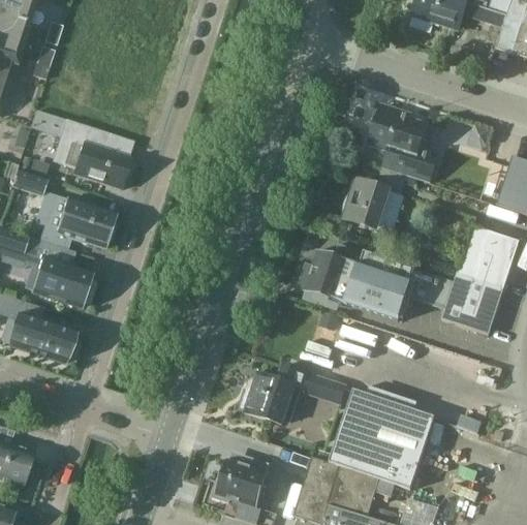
[(0,16),(27,25),(28,24),(26,23),(34,0),(0,0),(0,16)]
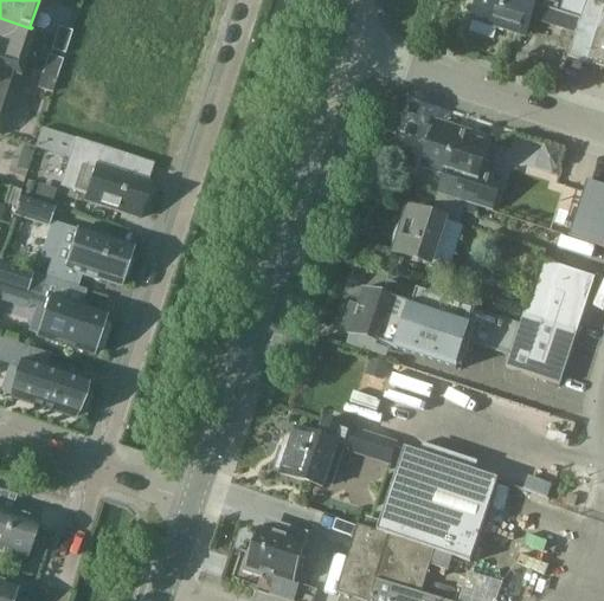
[(529,15),(574,31),(584,0),(474,0),(470,14),(524,32),(529,15)]
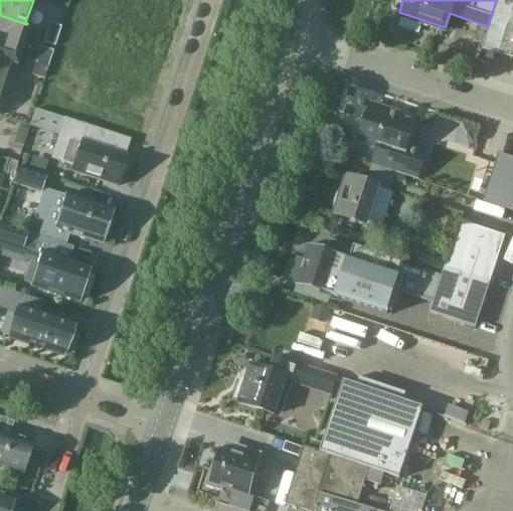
[(496,0),(488,26),(482,46),(512,55),(512,0),(496,0)]
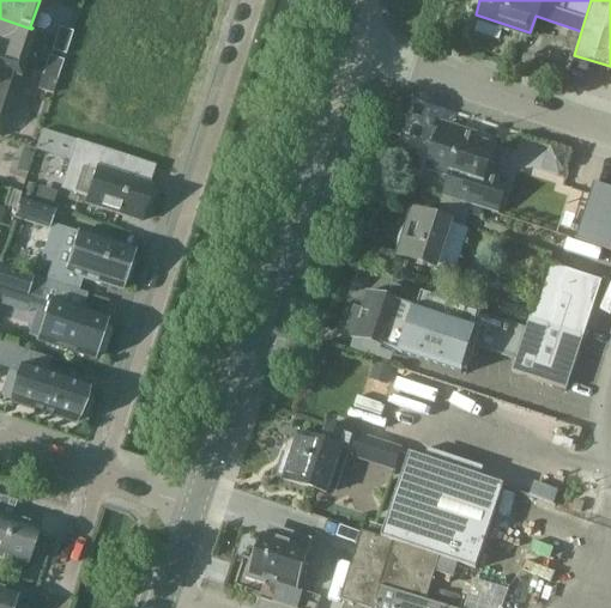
[(0,70),(14,74),(16,76),(31,29),(0,18),(0,70)]
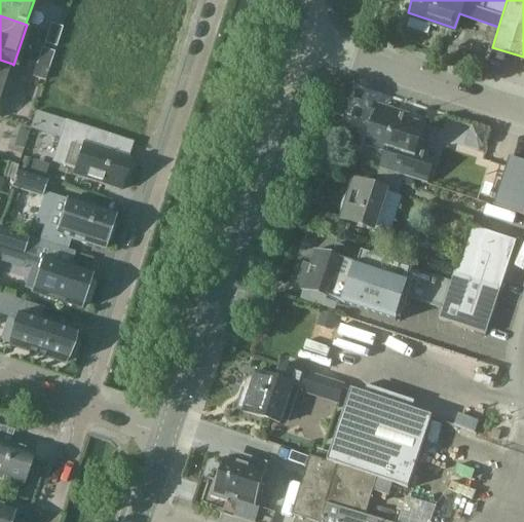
[(48,21),(45,31),(58,35),(61,25),(48,21)]
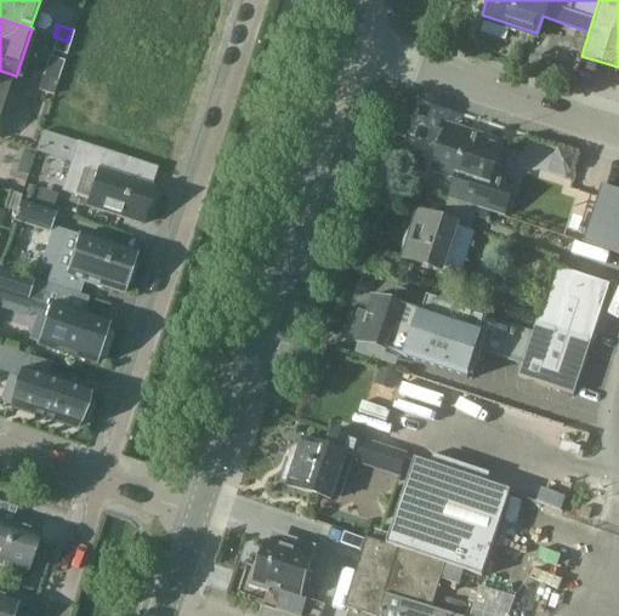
[(54,36),(50,49),(64,52),(68,41),(54,36)]
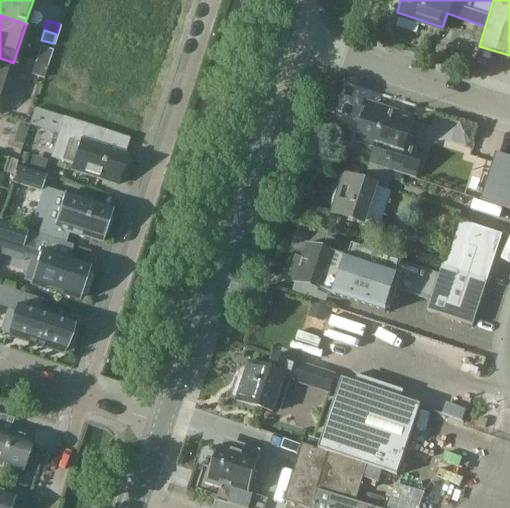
[(39,44),(34,60),(46,64),(51,48),(39,44)]
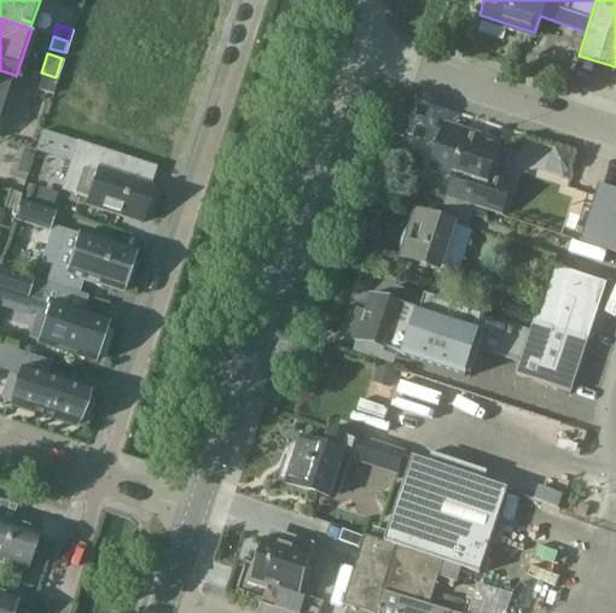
[(0,121),(15,75),(0,70),(0,121)]
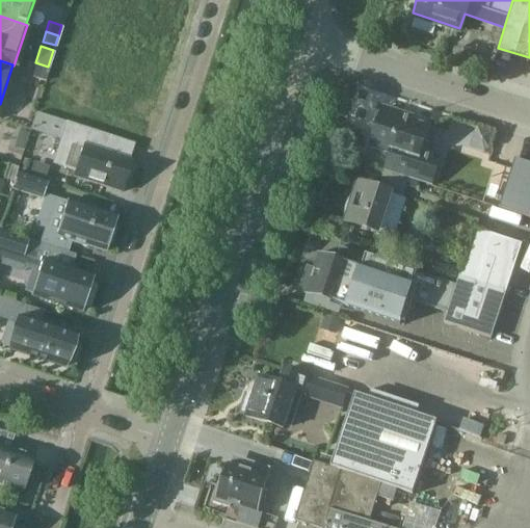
[(44,79),(48,67),(35,62),(31,75),(44,79)]
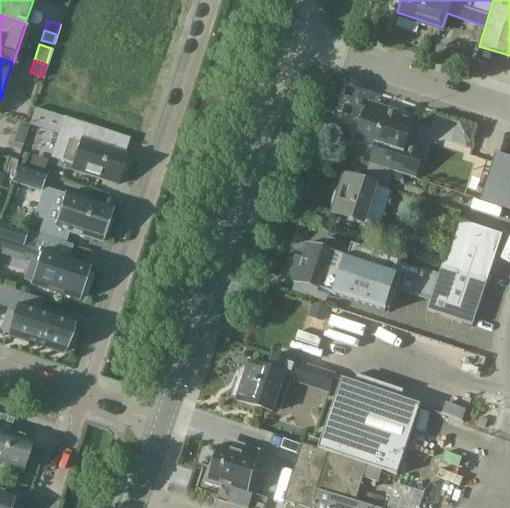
[(374,145),(369,161),(391,169),(392,167),(414,174),(422,148),(408,144),(405,139),(412,119),(380,109),(378,104),(367,101),(362,103),(361,109),(363,114),(355,139),(374,145)]
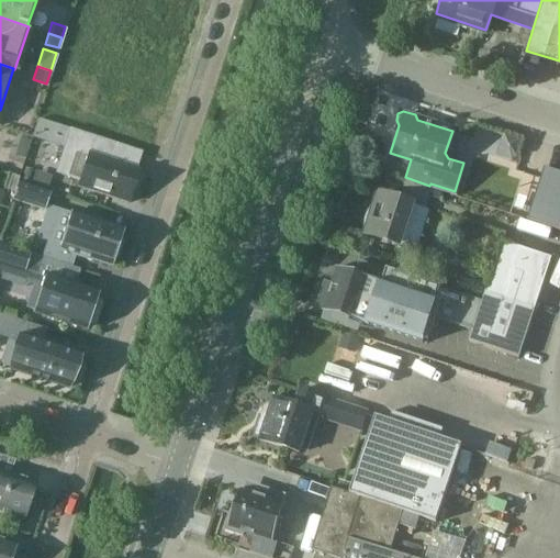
[(36,116),(30,135),(63,145),(60,151),(69,154),(64,174),(78,178),(76,185),(126,200),(131,185),(135,187),(141,171),(136,170),(137,167),(109,158),(114,142),(68,126),(36,116)]
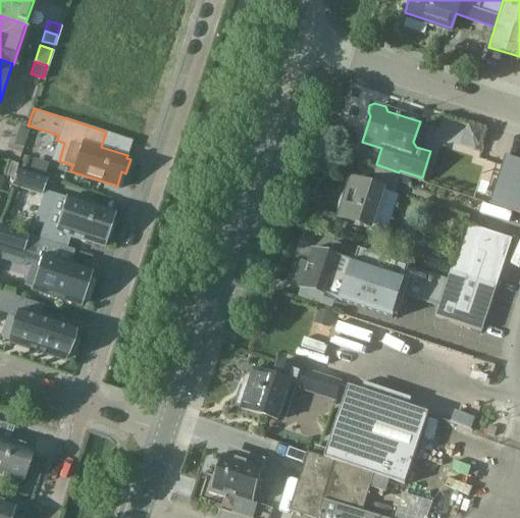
[(488,201),(519,211),(519,207),(519,157),(504,153),(488,201)]
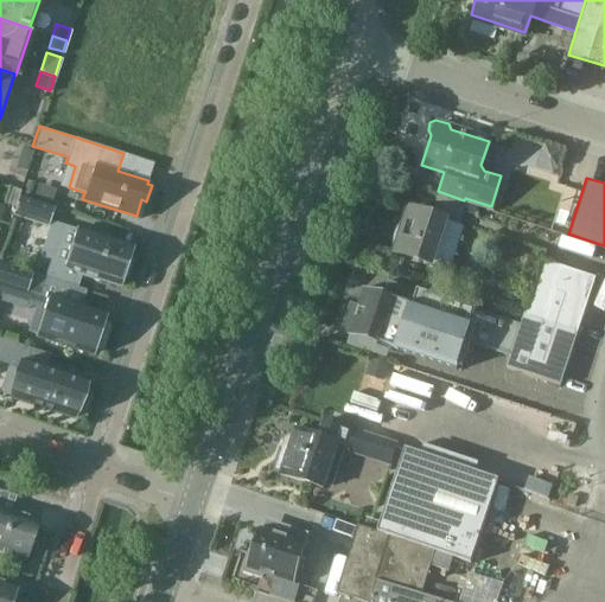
[(21,192),(30,194),(33,181),(25,179),(21,192)]
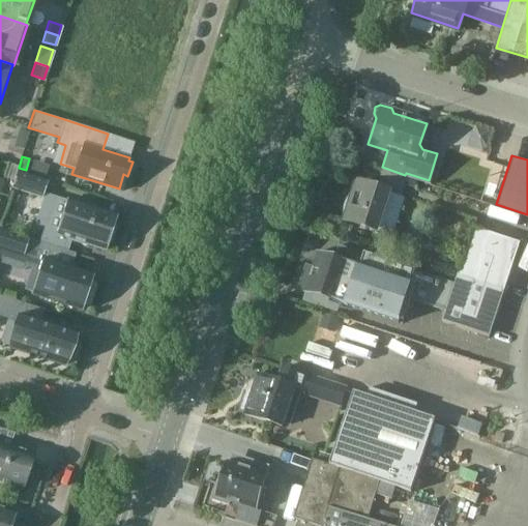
[(2,175),(10,178),(16,165),(6,162),(2,175)]
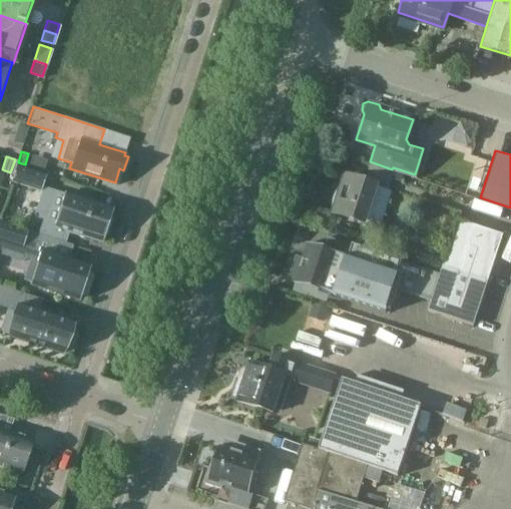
[(392,169),(370,161),(364,178),(345,172),(332,210),(363,220),(375,183),(386,187),(392,169)]
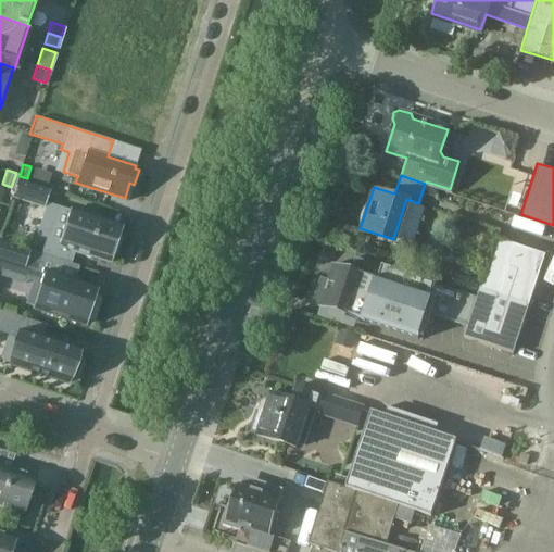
[(10,193),(40,204),(46,187),(15,177),(10,193)]
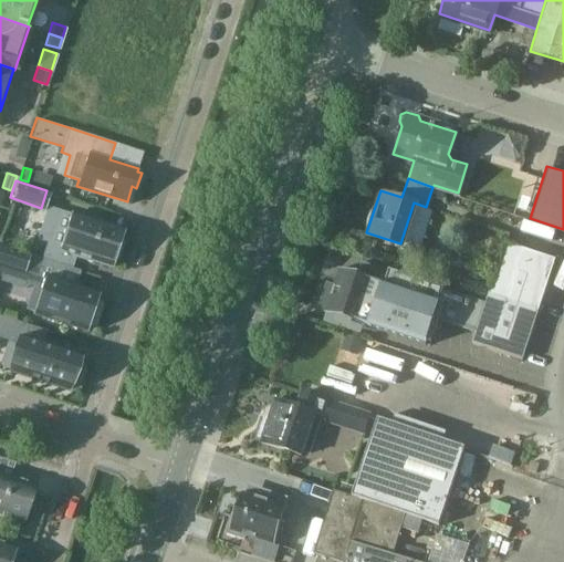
[(52,221),(41,257),(69,267),(73,255),(89,260),(90,257),(108,263),(111,258),(115,257),(122,239),(118,235),(119,229),(69,214),(65,226),(52,221)]
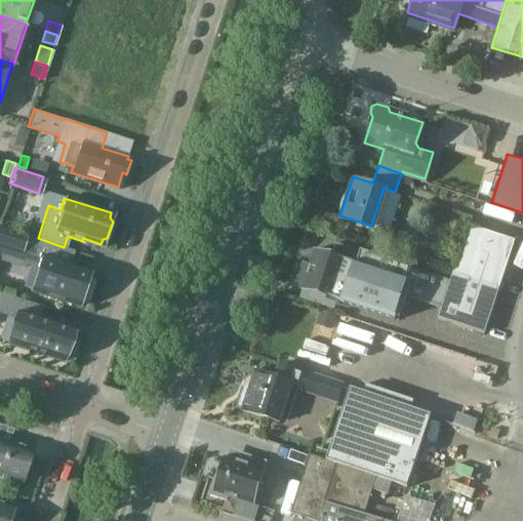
[(468,223),(451,270),(498,285),(514,238),(468,223)]
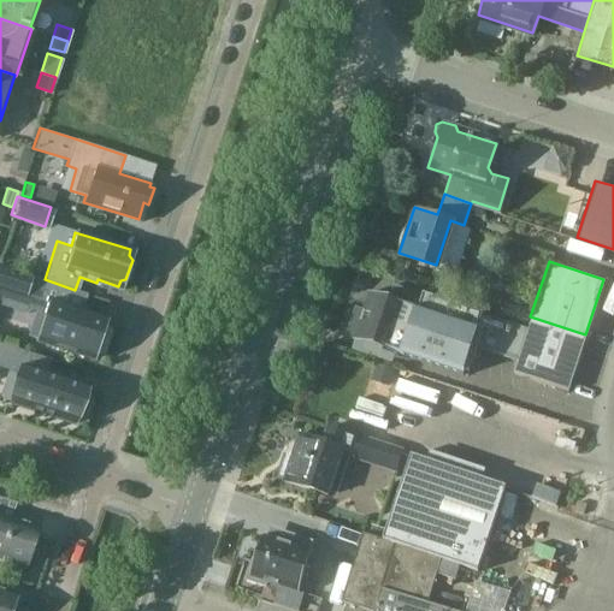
[(0,298),(1,298),(5,289),(29,296),(27,304),(45,309),(42,314),(39,313),(34,328),(37,330),(35,337),(92,356),(93,350),(98,351),(104,334),(99,333),(104,319),(37,297),(43,279),(0,265),(0,298)]
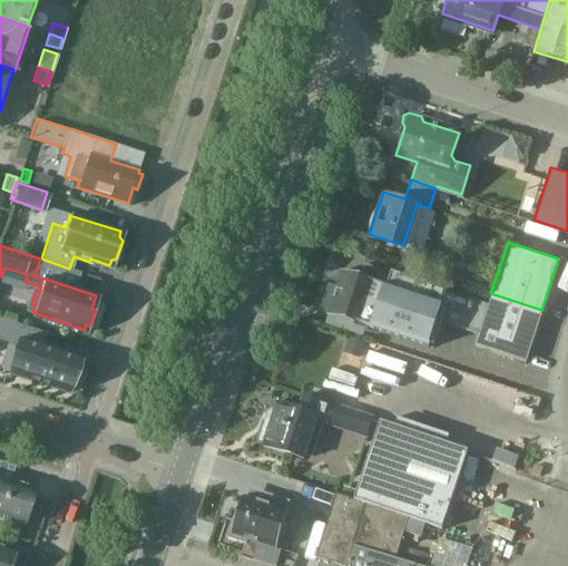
[(437,319),(478,333),(488,302),(363,261),(359,275),(341,270),(342,267),(341,267),(326,311),(365,324),(364,325),(366,325),(366,324),(428,344),(437,319)]
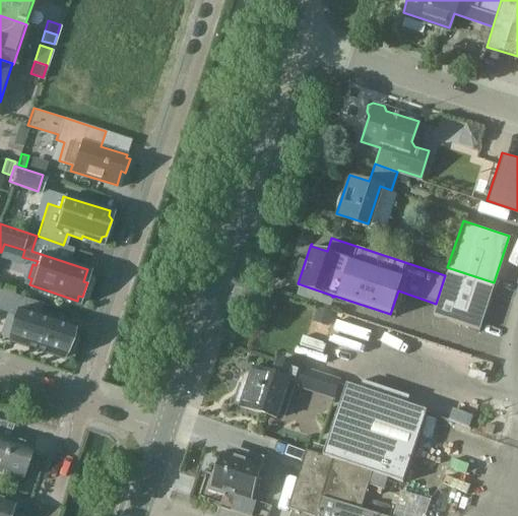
[(444,256),(443,248),(436,246),(430,251),(432,258),(439,260),(444,256)]
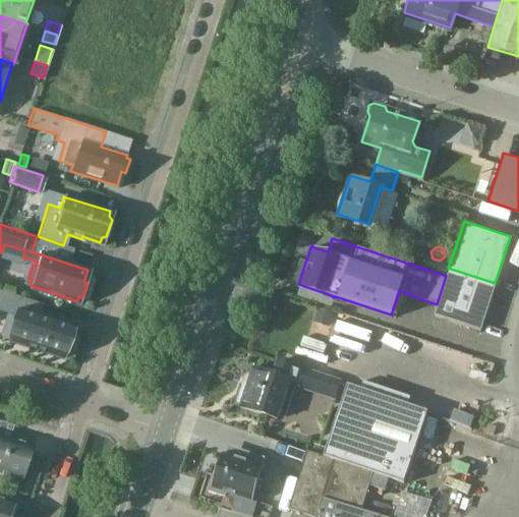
[(446,276),(437,304),(433,313),(479,329),(495,283),(448,268),(446,276)]
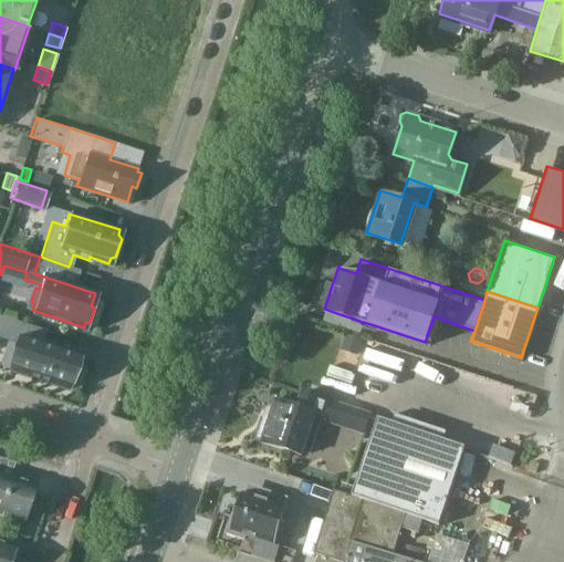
[(68,382),(72,383),(80,361),(75,360),(77,354),(22,336),(27,323),(0,314),(0,336),(18,343),(9,370),(66,387),(68,382)]
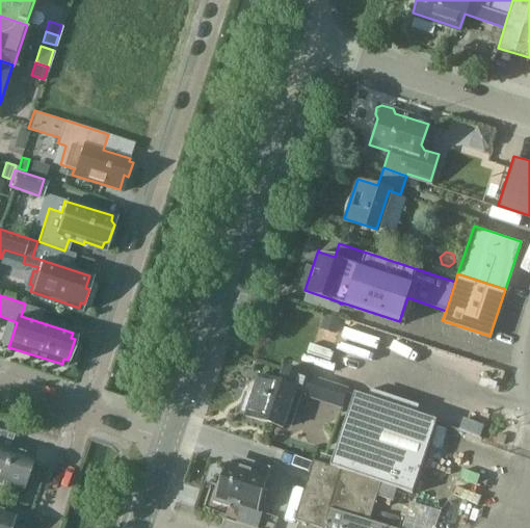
[(244,413),(282,426),(294,388),(305,391),(311,375),(283,366),(279,379),(258,373),(252,391),(247,390),(241,407),(245,410),(244,413)]
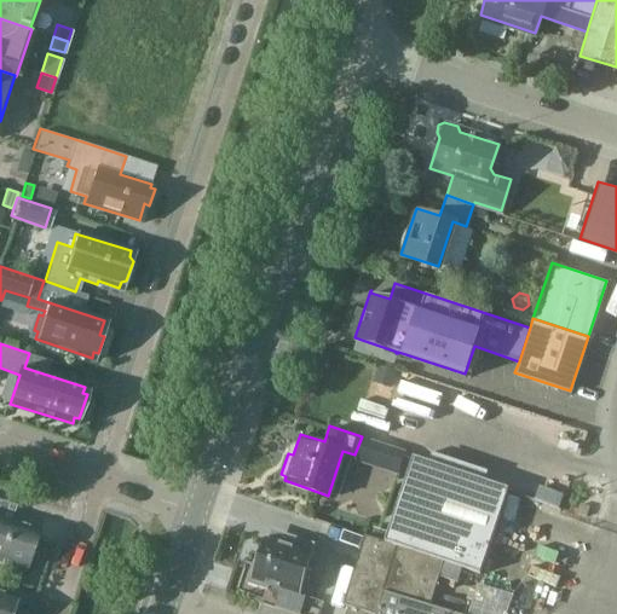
[(385,539),(398,544),(444,560),(479,572),(505,498),(410,465),(404,482),(408,484),(396,520),(392,519),(385,539)]
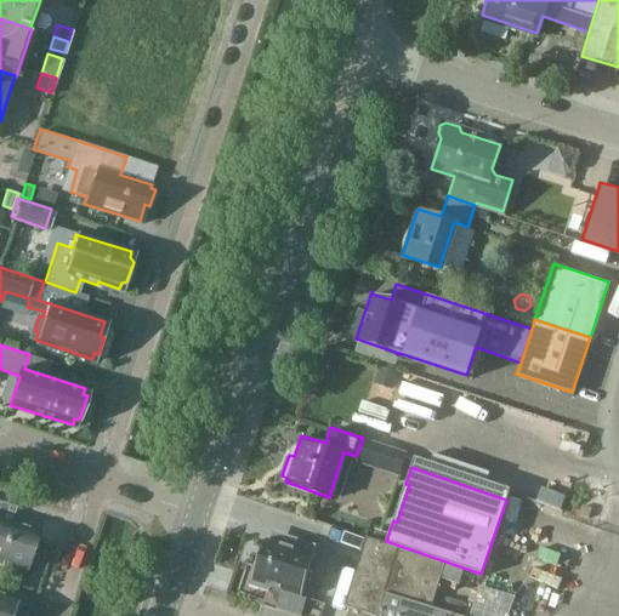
[(0,562),(23,569),(35,532),(0,520),(0,562)]
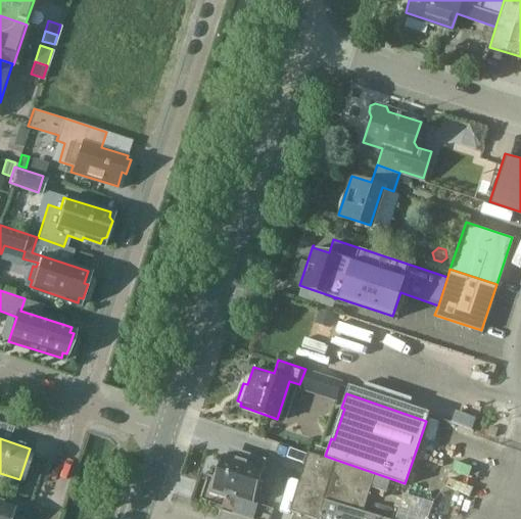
[(290,518),(316,518),(323,498),(336,460),(325,456),(308,450),(289,508),(293,510),(290,518)]
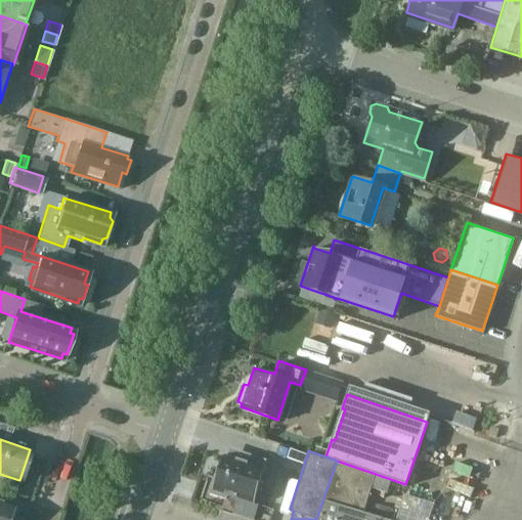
[(213,475),(208,490),(223,495),(224,496),(226,492),(236,495),(231,511),(253,517),(257,503),(252,501),(263,468),(261,467),(265,458),(251,452),(248,463),(224,455),(222,460),(224,462),(223,468),(220,468),(217,475),(213,474),(213,475)]
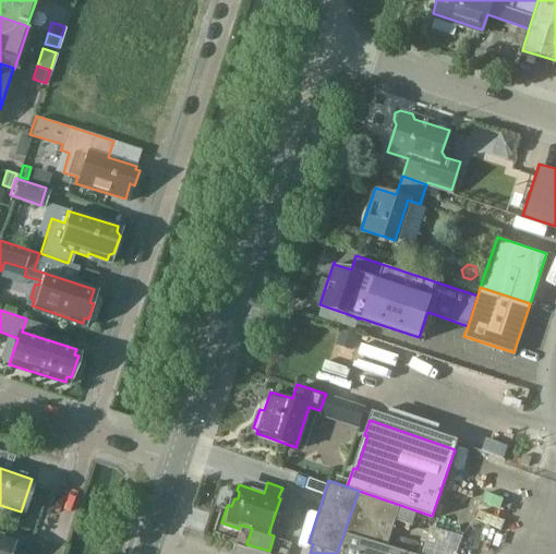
[(359,491),(345,531),(386,544),(400,505),(359,491)]
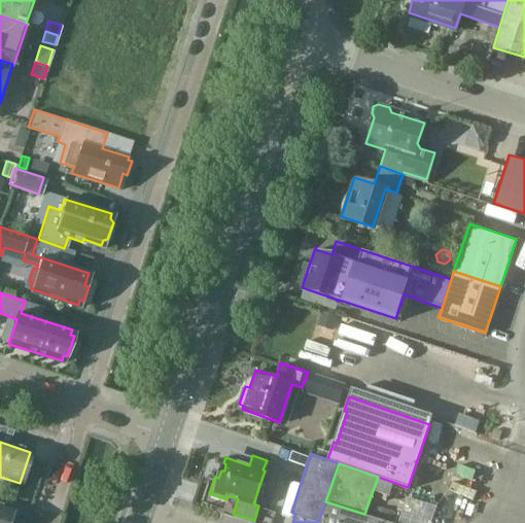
[(431,522),(438,506),(407,496),(397,522),(431,522)]
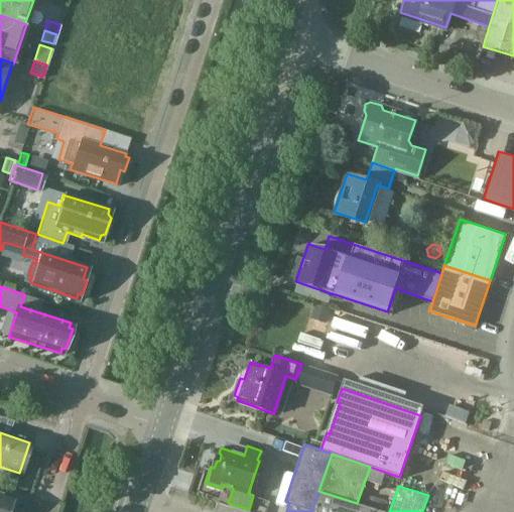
[(311,511),(386,511),(357,503),(318,491),(311,511)]
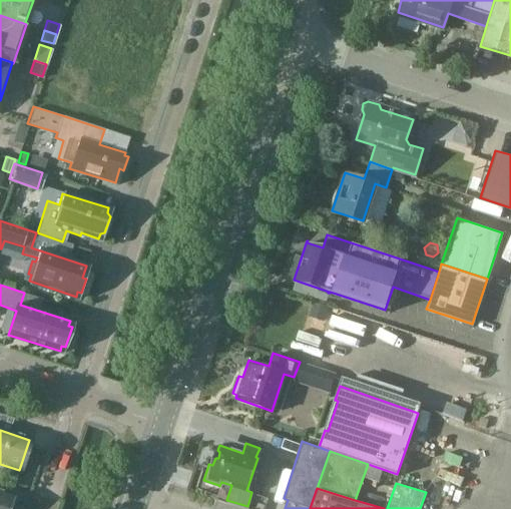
[(11,508),(12,506),(8,504),(11,497),(0,493),(0,508),(11,508)]
